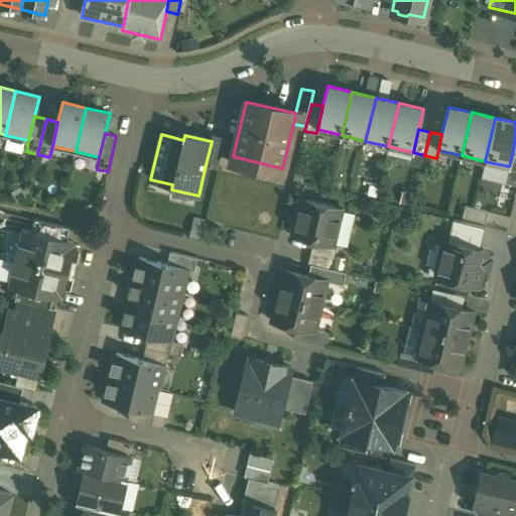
[(225,139),(212,136),(211,141),(212,141),(206,164),(218,166),(225,139)]
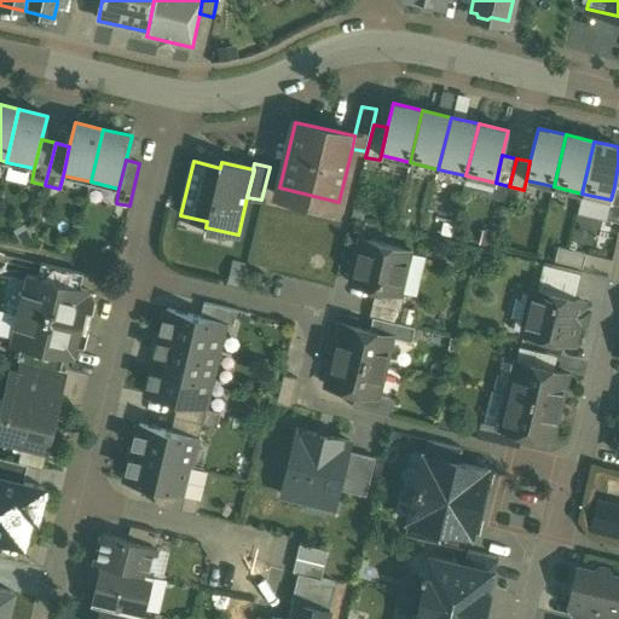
[(618,187),(614,186),(611,200),(606,219),(618,221),(618,187)]
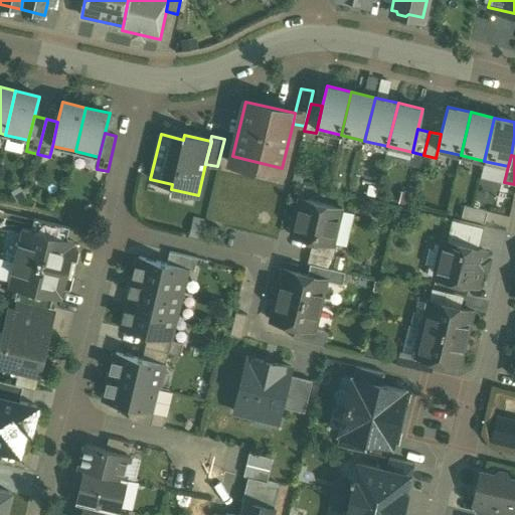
[(341,209),(300,199),(291,234),(313,240),(332,244),(341,209)]
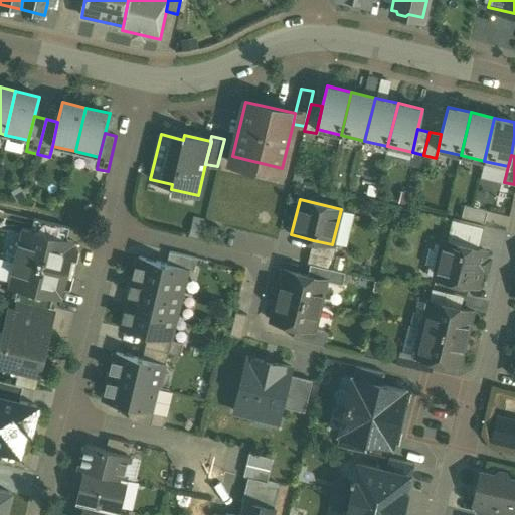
[(487,211),(464,205),(461,217),(485,222),(487,211)]
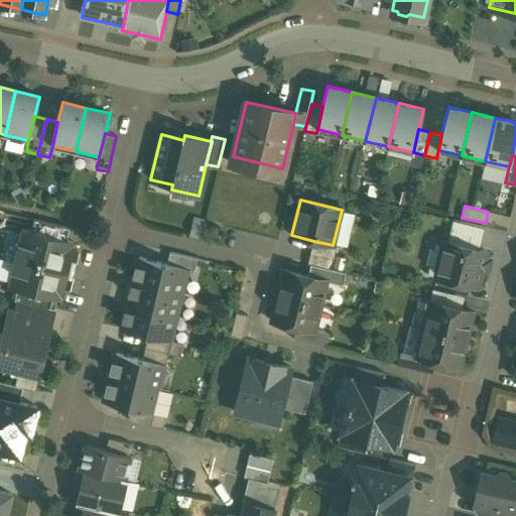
[(70,228),(34,220),(31,233),(67,241),(70,228)]
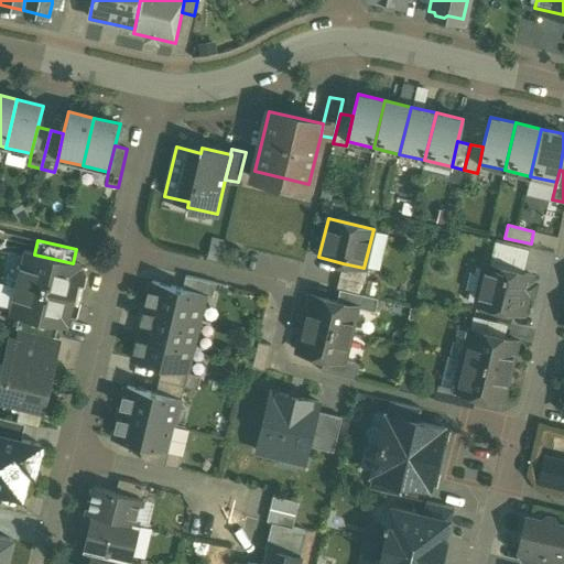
[(530,248),(496,240),(490,264),(523,273),(530,248)]
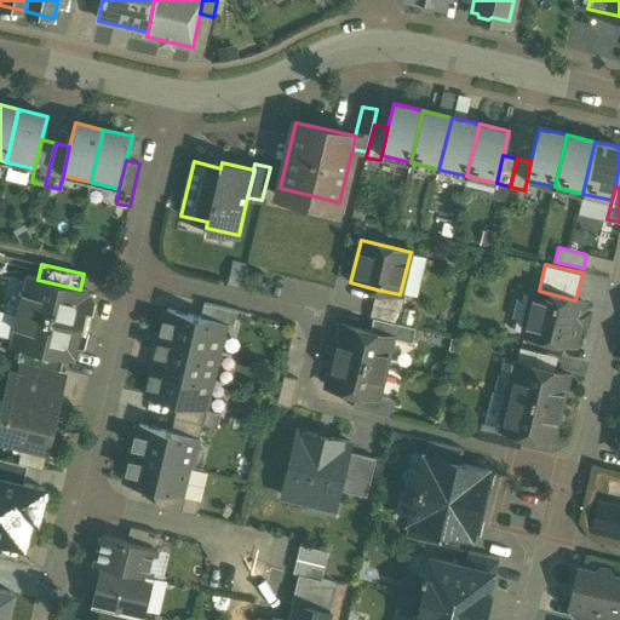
[(38,280),(27,277),(19,310),(81,325),(90,292),(80,290),(38,280)]
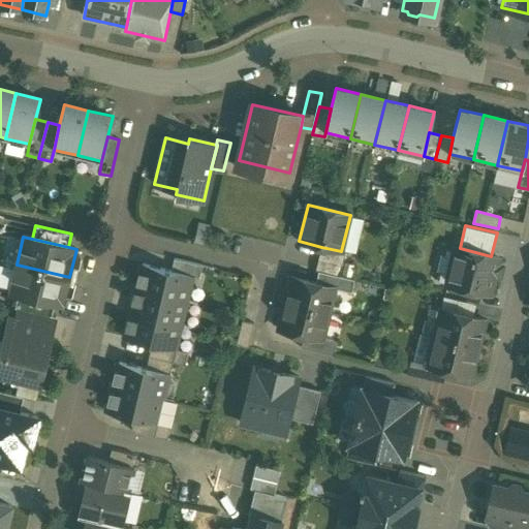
[(341,251),(321,247),(318,258),(343,265),(345,252),(341,251)]
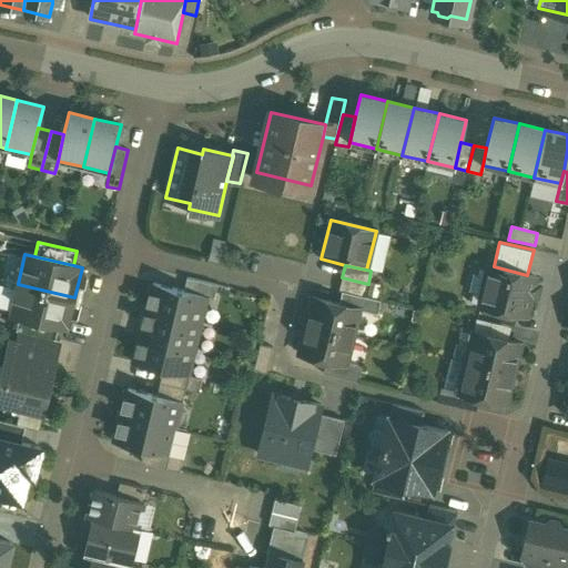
[(494,266),(488,265),(479,304),(527,315),(536,277),(527,275),(494,266)]
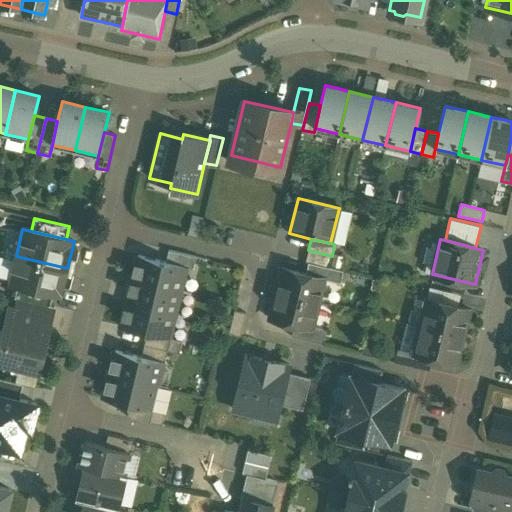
[(196,257),(168,250),(166,262),(185,267),(193,268),(196,257)]
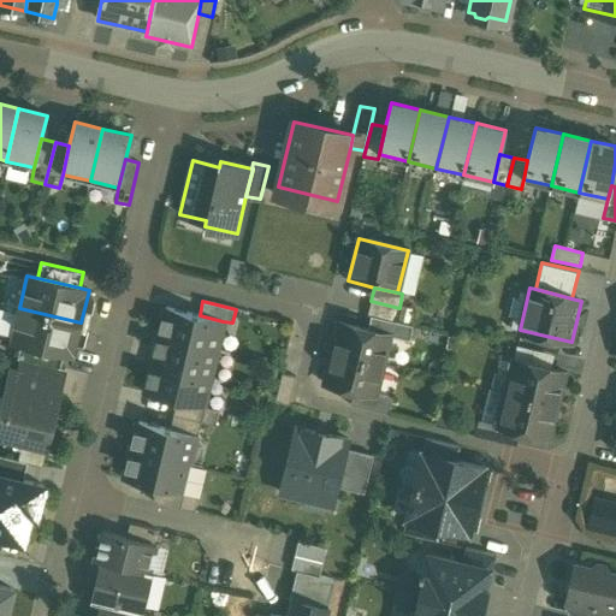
[(400,308),(371,301),(368,315),(371,315),(396,321),(400,308)]
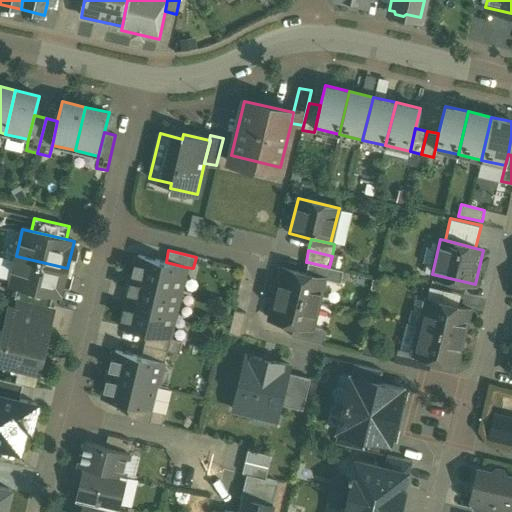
[(166,262),(138,255),(132,279),(179,291),(185,267),(166,262)]
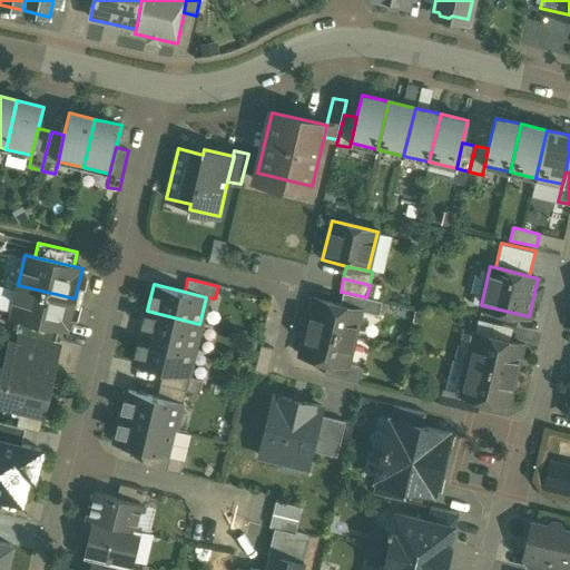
[(75,298),(18,285),(10,316),(19,318),(59,327),(68,330),(75,298)]
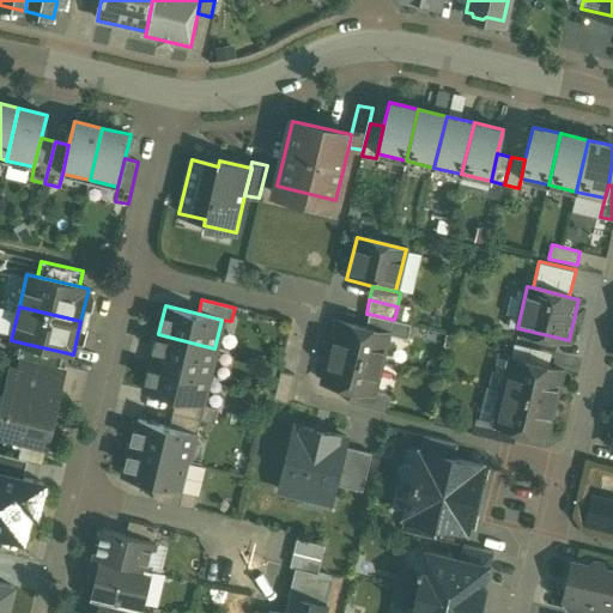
[(394,320),(369,314),(369,315),(370,315),(366,328),(388,333),(388,335),(407,340),(411,325),(394,320)]
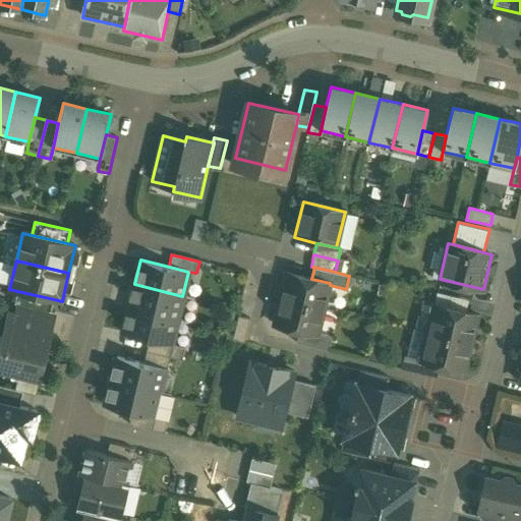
[(311,279),(286,273),(280,298),(324,309),(330,285),(330,283),(311,279)]
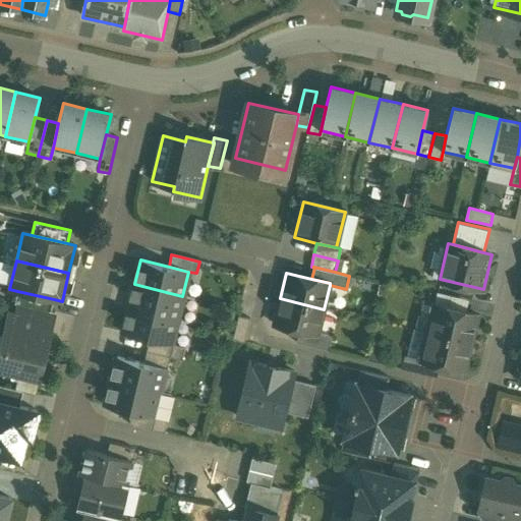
[(182,296),(134,284),(129,308),(176,320),(182,296)]
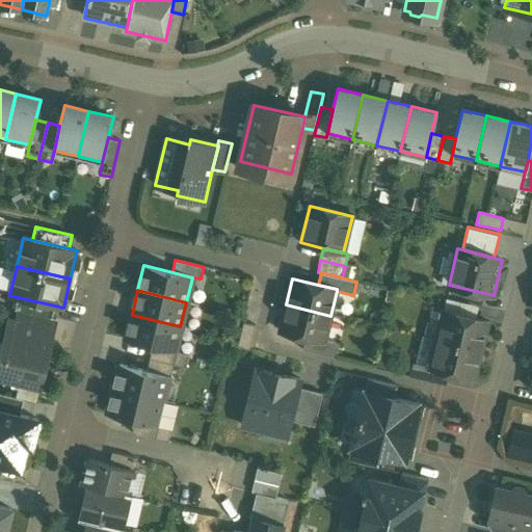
[(55,306),(18,297),(16,310),(20,311),(52,318),(55,306)]
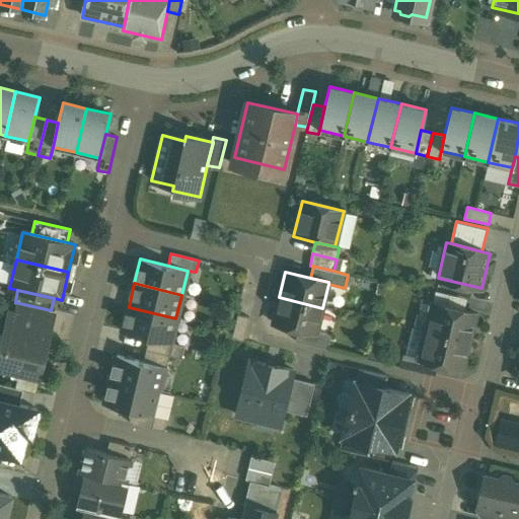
[(322,308),(279,297),(273,323),(298,329),(316,334),(316,332),(322,308)]
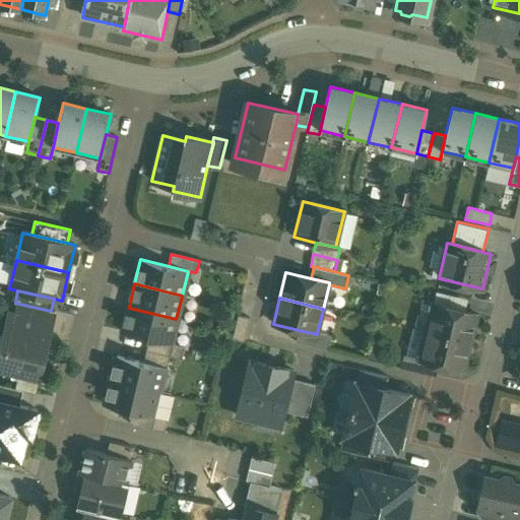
[(51,311),(19,304),(16,315),(16,316),(27,319),(25,327),(28,332),(49,337),(55,312),(51,311)]
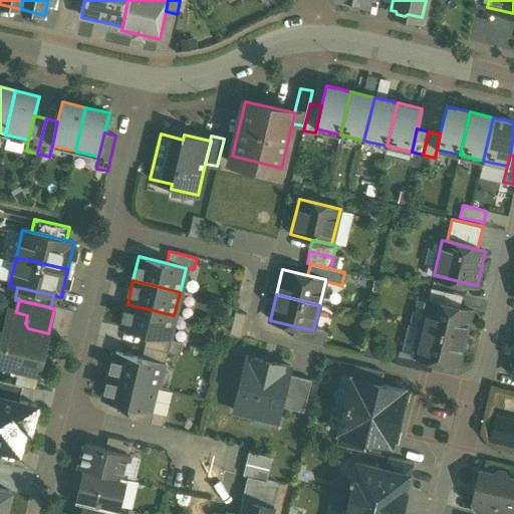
[(471,310),(429,300),(422,326),(465,336),(471,310)]
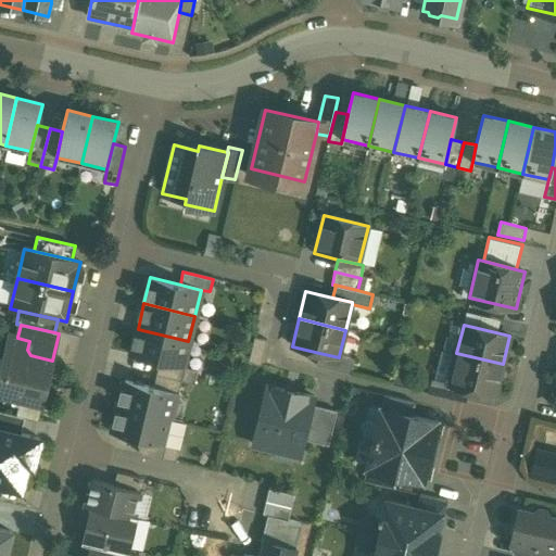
[(188,341),(138,329),(131,355),(160,363),(182,367),(188,341)]
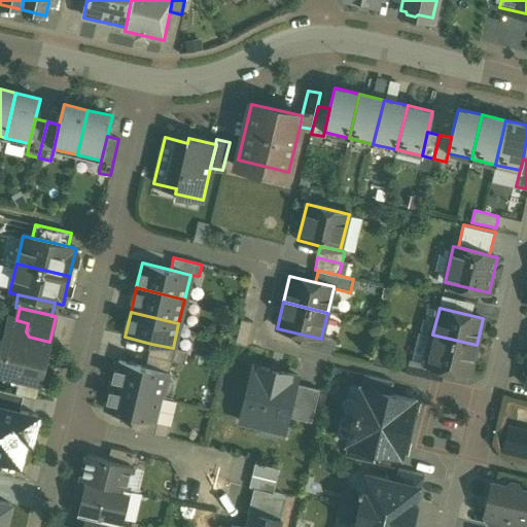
[(49,342),(29,337),(26,331),(28,323),(16,320),(16,319),(9,318),(4,340),(2,348),(0,354),(0,372),(39,382),(49,342)]
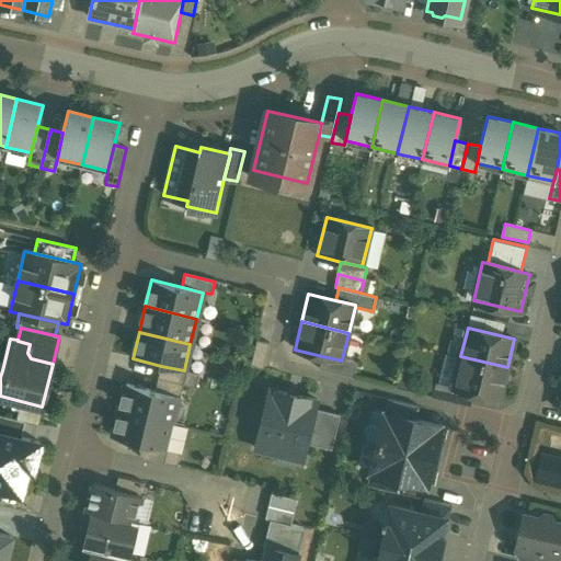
[(270,343),(256,341),(251,366),(263,369),(270,343)]
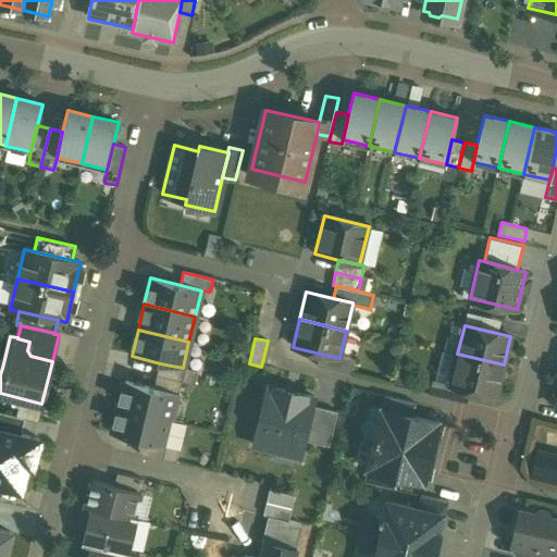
[(339,358),(320,354),(317,367),(351,374),(355,360),(339,357),(339,358)]
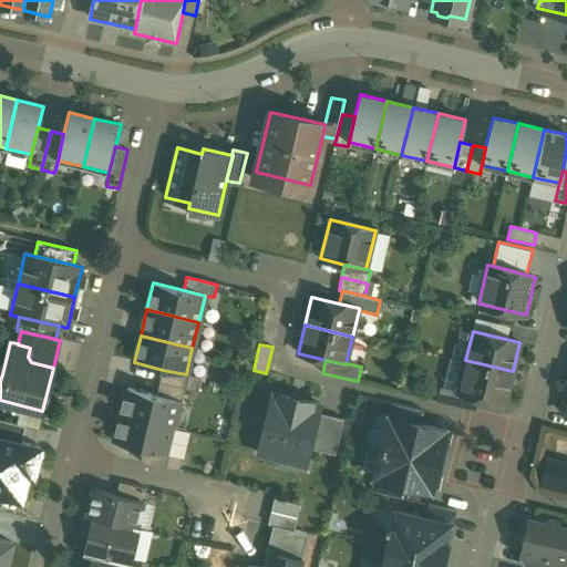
[(513,371),(465,360),(459,391),(457,392),(478,397),(505,403),(513,371)]
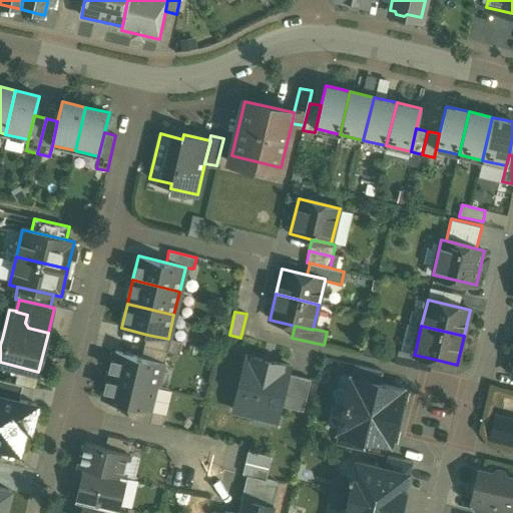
[(168,339),(147,335),(144,346),(167,352),(179,355),(182,343),(168,339)]
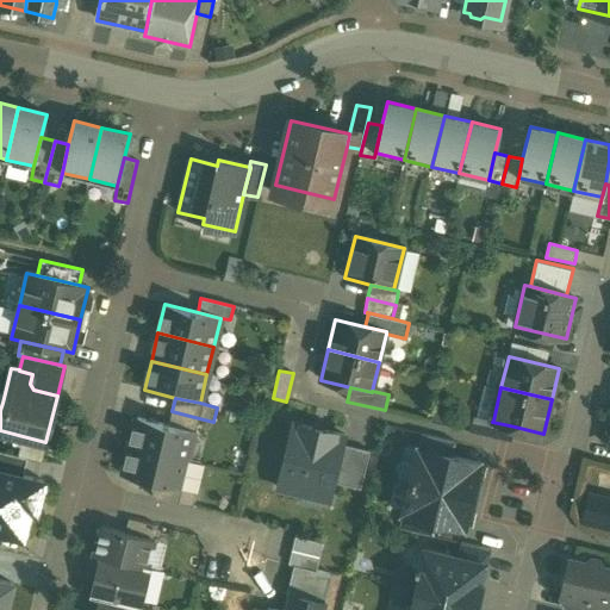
[(199,418),(172,411),(168,425),(193,431),(197,431),(199,418)]
